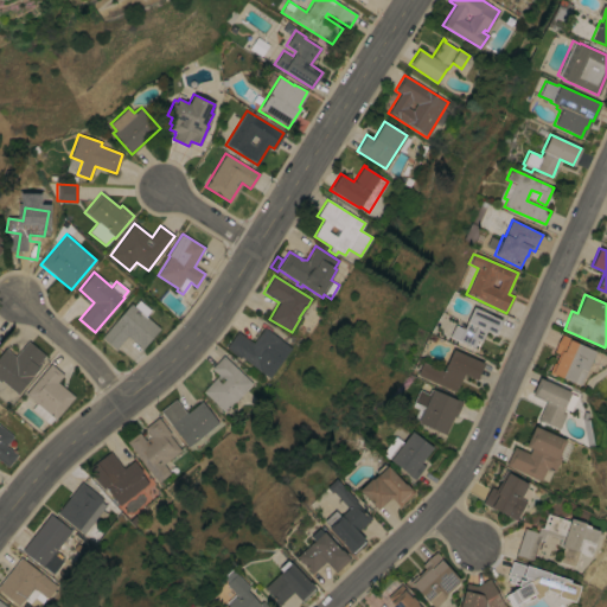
[(145,317),(159,328),(142,349),(127,336),(115,350),(101,338),(131,304),(133,306),(139,300),(151,311),(145,317)]
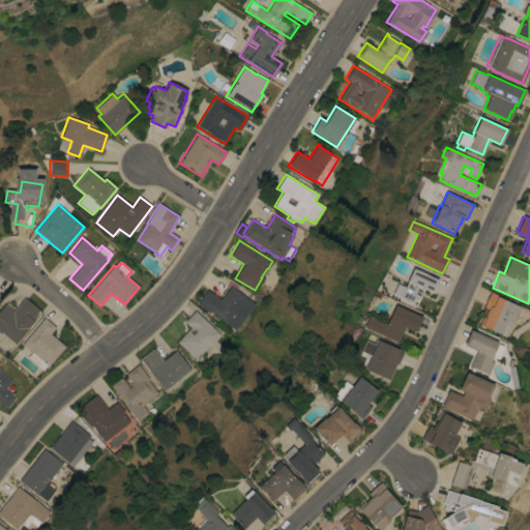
[(419,271),(420,270),(427,273),(427,274),(438,281),(432,293),(425,290),(420,299),(417,298),(414,304),(400,297),(398,296),(403,286),(405,287),(413,268),(419,271)]
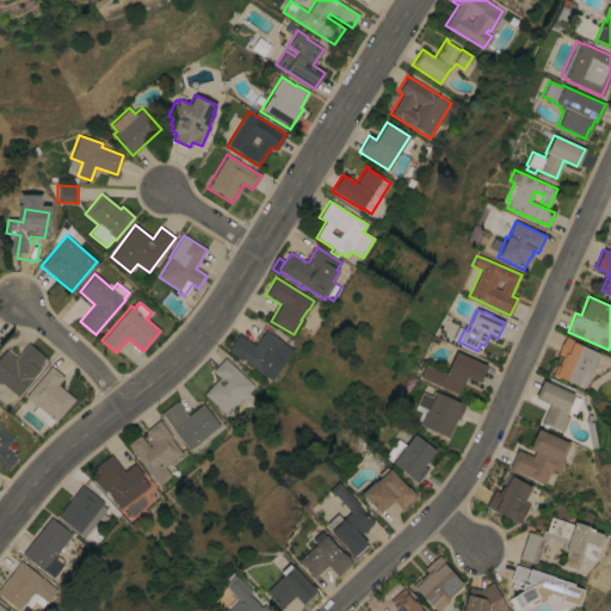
[(242,359),(241,360),(227,351),(239,334),(254,345),(266,329),(287,345),(265,376),(242,359)]
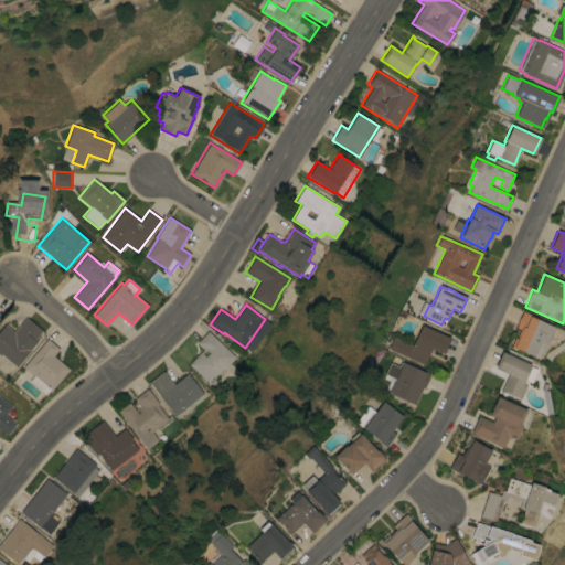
[(545,344),(546,344),(540,359),(515,349),(515,350),(511,348),(516,334),(518,334),(520,330),(515,328),(523,311),(533,316),(532,317),(554,327),(545,344)]
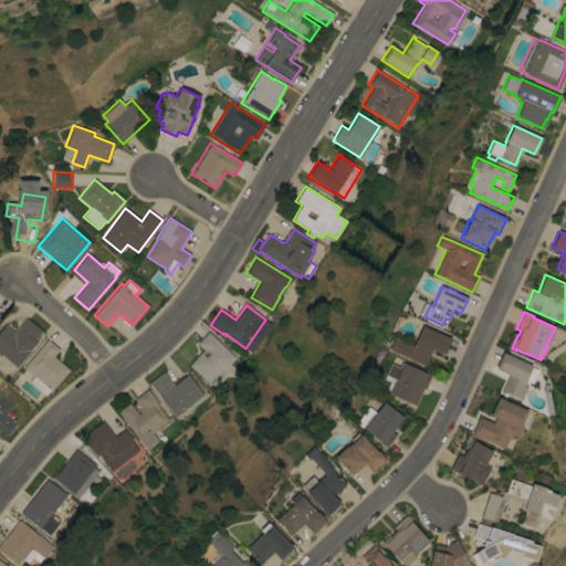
[(27,318),(42,332),(34,342),(37,344),(16,368),(1,355),(0,356),(0,329),(4,325),(13,333),(27,318)]
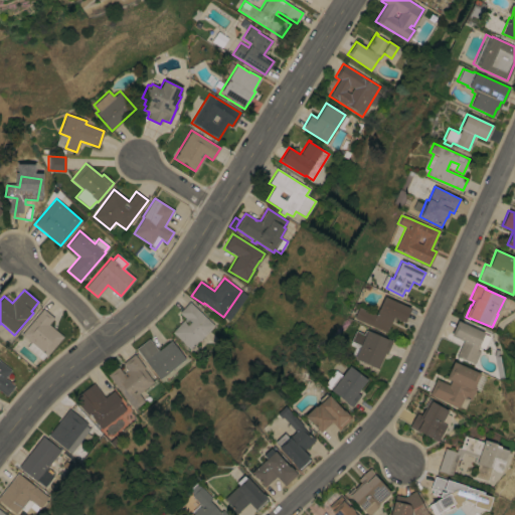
[(353,318),(358,307),(375,315),(384,296),(410,308),(404,323),(393,318),(386,333),(353,318)]
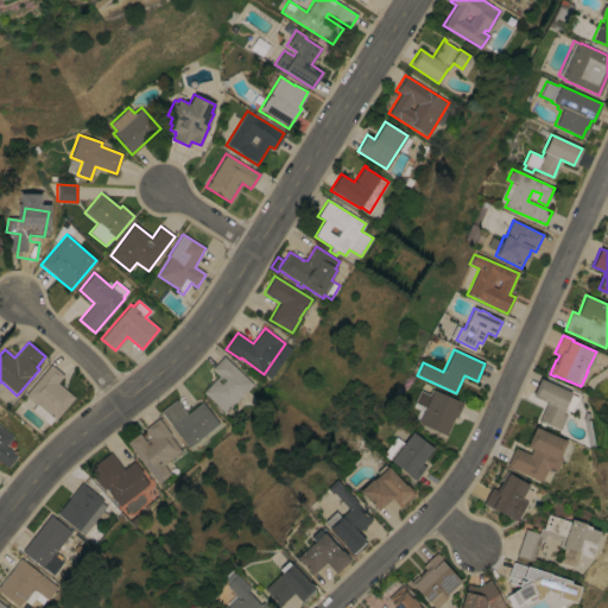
[(253,385),(226,413),(203,392),(219,377),(211,369),(223,356),(253,385)]
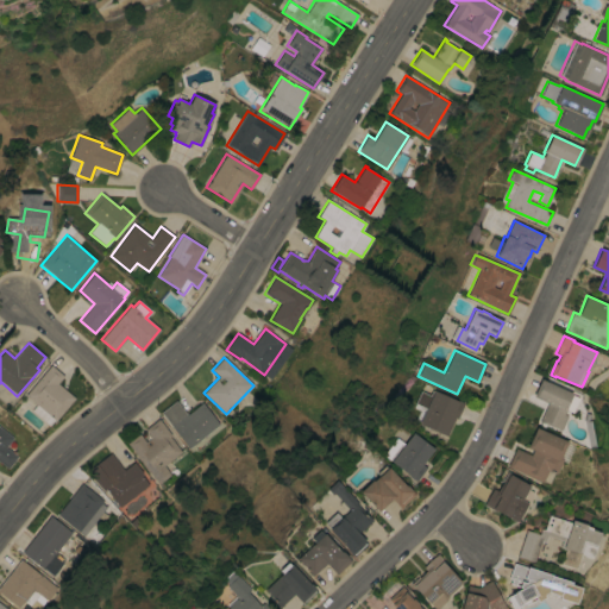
[(50,365),(64,376),(57,384),(75,399),(55,421),(54,420),(49,426),(31,412),(36,406),(25,396),(50,365)]
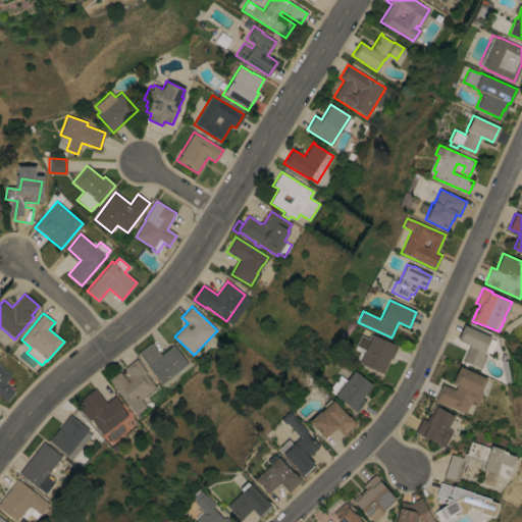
[(490,337),(490,338),(498,342),(491,354),(485,352),(483,355),(486,357),(481,369),(464,361),(464,362),(462,362),(469,346),(457,340),(464,325),(490,337)]
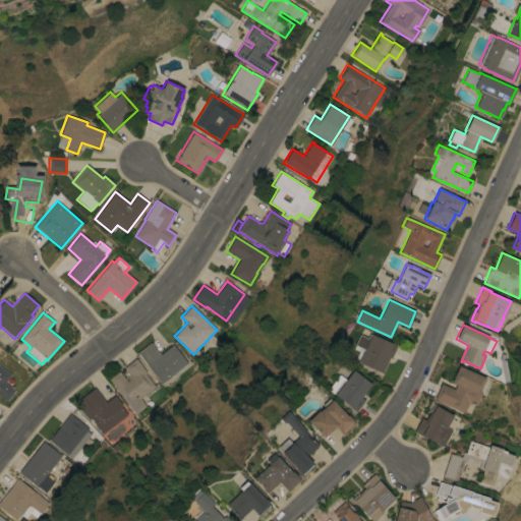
[(358,362),(359,361),(355,359),(358,351),(353,349),(359,335),(367,338),(369,335),(370,335),(371,334),(390,342),(397,345),(391,358),(389,357),(382,373),(358,362)]
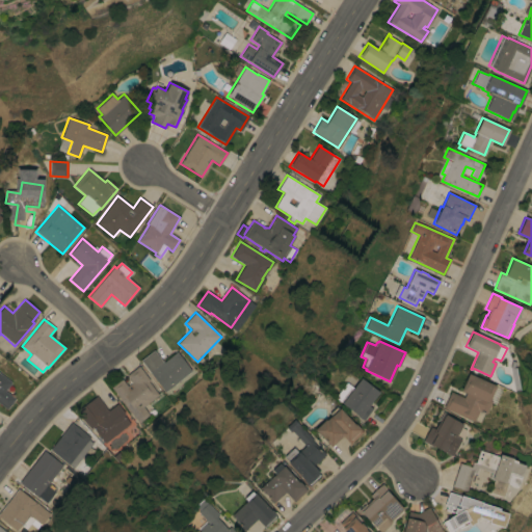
[(165,392),(140,361),(154,350),(163,363),(177,352),(191,371),(165,392)]
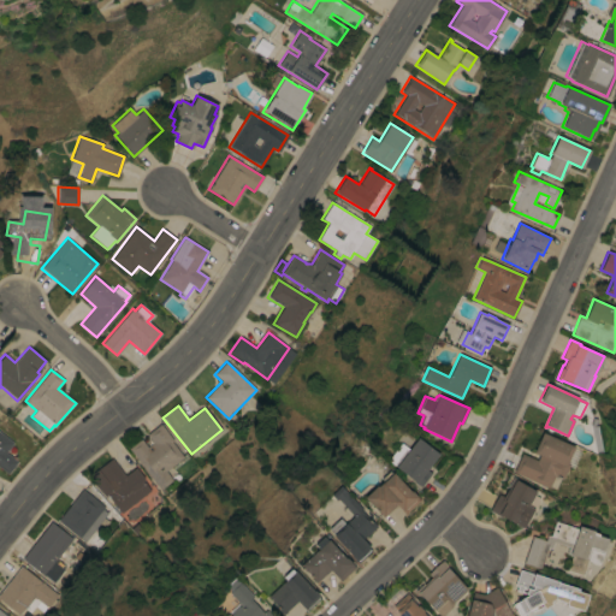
[(129,449),(141,439),(147,448),(153,443),(147,434),(160,424),(173,440),(171,442),(183,457),(165,472),(172,480),(160,490),(129,449)]
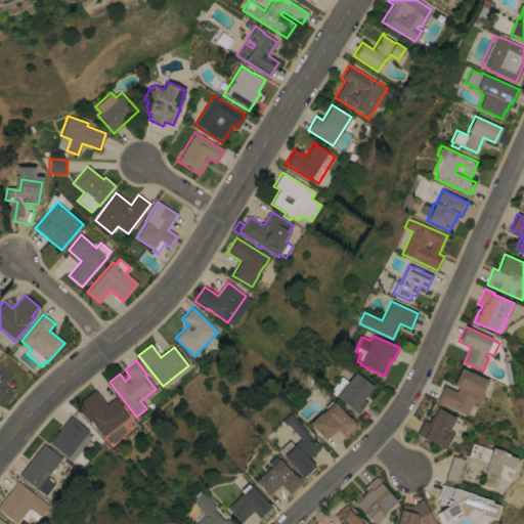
[(0,367),(11,377),(5,384),(14,391),(13,392),(14,393),(7,403),(0,397),(0,367)]
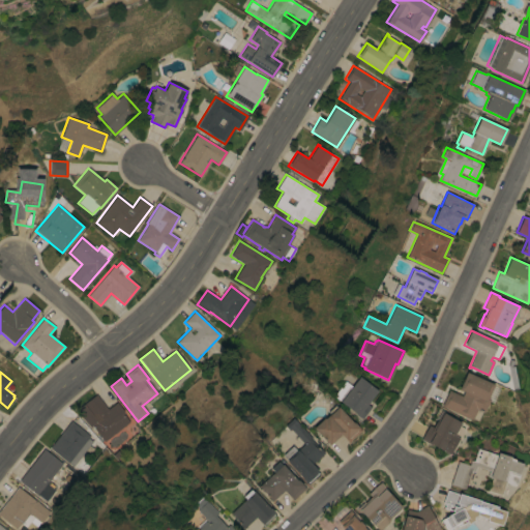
[(442,406),(449,390),(462,395),(464,391),(459,389),(466,372),(494,384),(488,398),(490,400),(483,413),(477,410),(472,419),(442,406)]
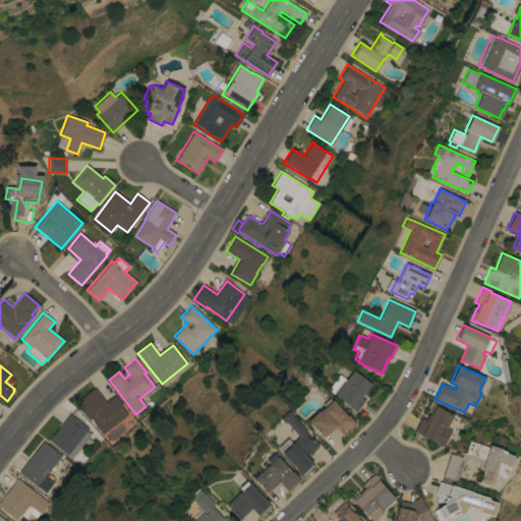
[(328,390),(339,374),(346,380),(353,370),(365,381),(366,380),(371,384),(360,397),(364,400),(355,411),(328,390)]
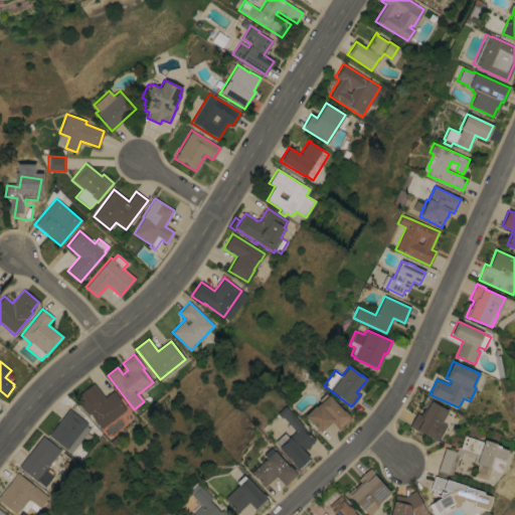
[(94,383),(105,397),(114,390),(121,400),(119,401),(126,410),(102,430),(90,413),(88,414),(72,399),(94,383)]
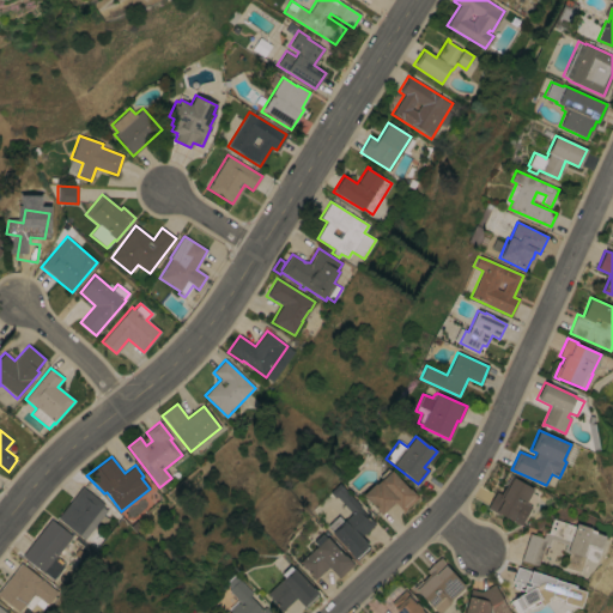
[(381,515),(362,495),(375,484),(376,485),(381,479),(378,477),(388,468),(390,472),(390,471),(392,471),(393,469),(399,474),(396,477),(408,490),(410,489),(418,498),(404,511),(394,502),(381,515)]
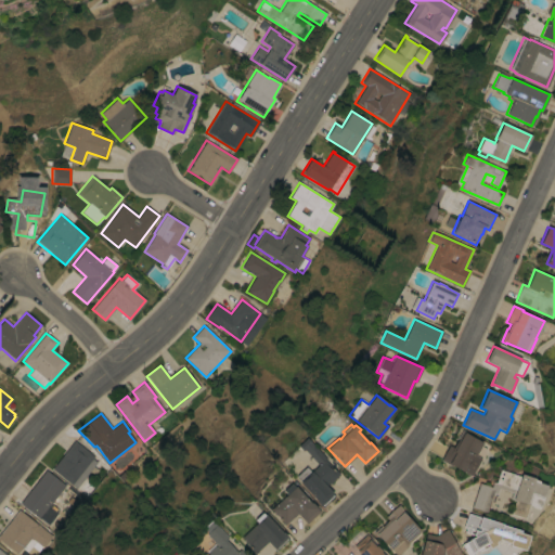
[(452,465),(451,466),(441,460),(449,446),(452,448),(462,429),(468,434),(467,435),(483,443),(482,446),(487,448),(472,476),(452,465)]
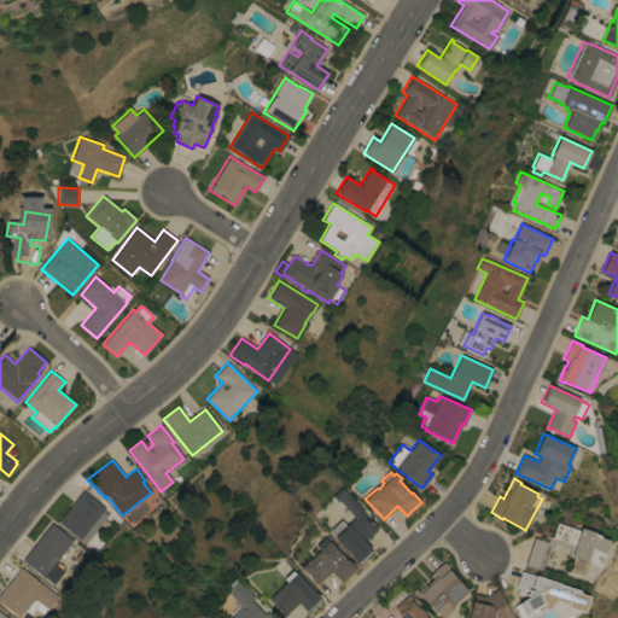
[(351,558),(353,557),(334,537),(334,536),(330,530),(340,520),(347,525),(355,518),(339,501),(337,502),(332,496),(342,487),(363,511),(362,513),(372,524),(373,523),(378,528),(363,541),(372,549),(371,551),(372,552),(360,565),(357,563),(356,563),(351,558)]
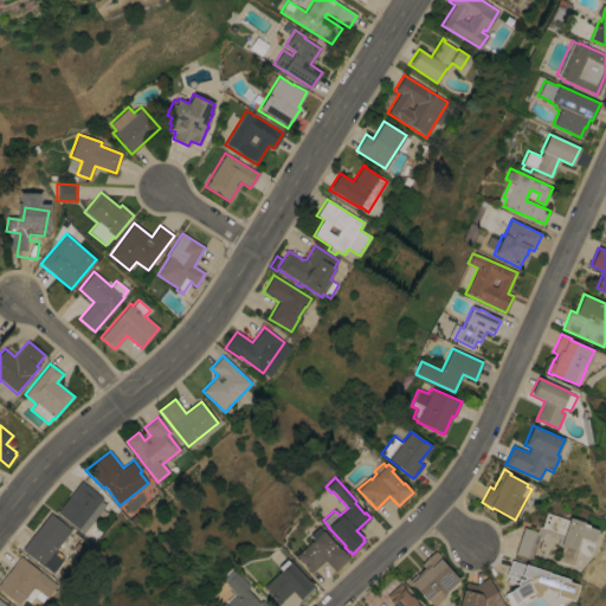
[(82,482),(103,498),(101,501),(105,505),(83,534),(57,513),(82,482)]
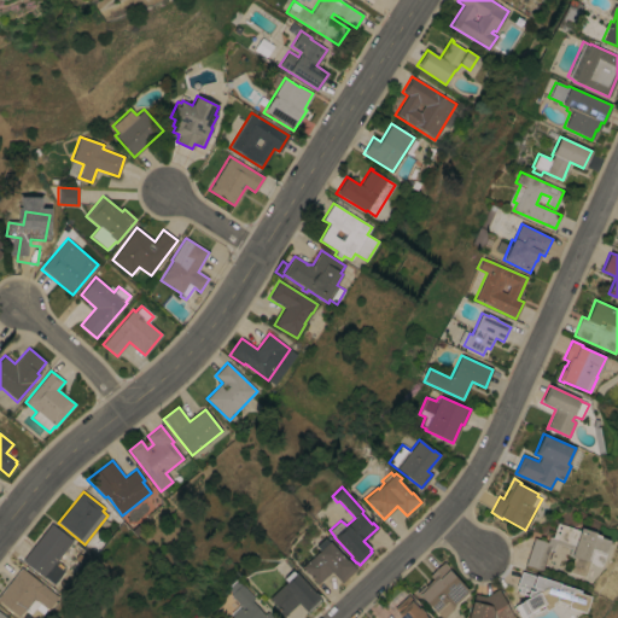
[(534,537),(547,542),(549,537),(552,538),(557,523),(579,530),(581,528),(595,532),(595,534),(600,536),(600,537),(608,541),(601,566),(589,563),(584,577),(569,572),(575,558),(569,555),(570,548),(555,543),(553,551),(548,549),(542,571),(525,565),(534,537)]
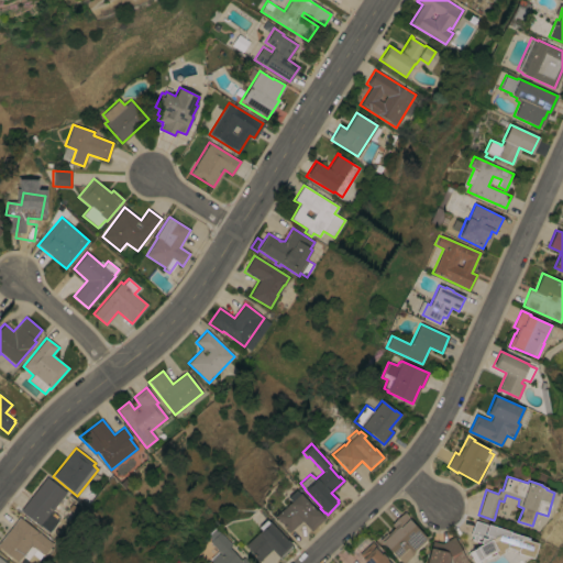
[(66,493),(50,514),(58,521),(48,533),(20,510),(46,477),(66,493)]
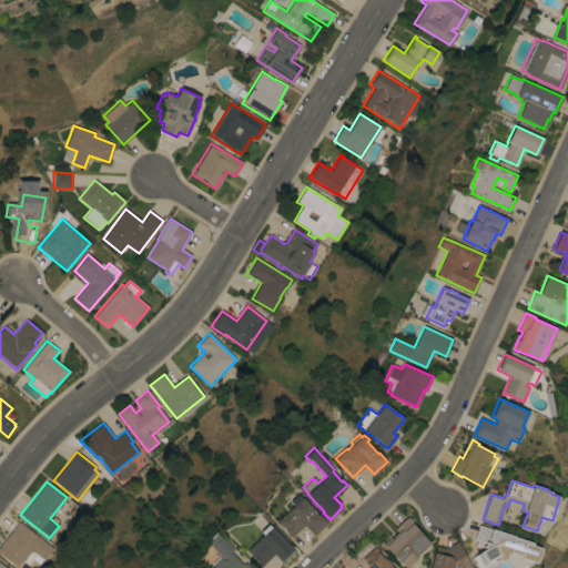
[(286,533),(287,533),(277,521),(291,509),(287,506),(298,496),(302,498),(303,498),(318,515),(320,514),(327,523),(314,536),(304,525),(291,537),(286,533)]
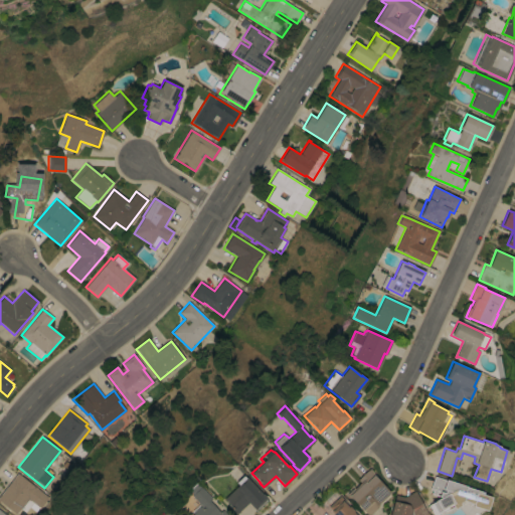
[(377,504),(379,506),(368,514),(363,510),(351,498),(351,499),(347,495),(360,482),(358,480),(369,469),(376,476),(375,477),(390,493),(377,504)]
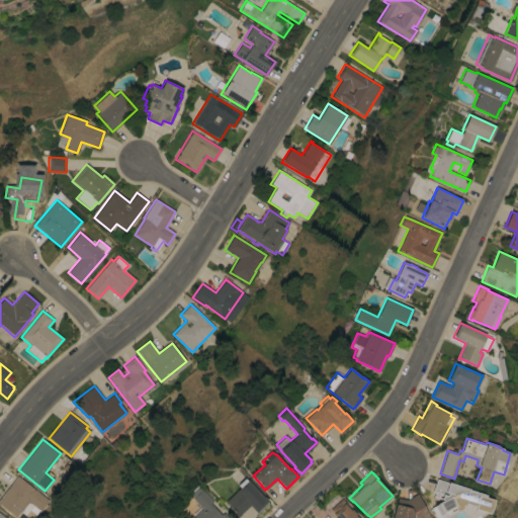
[(49,500),(40,511),(28,502),(16,517),(0,504),(0,498),(17,476),(49,500)]
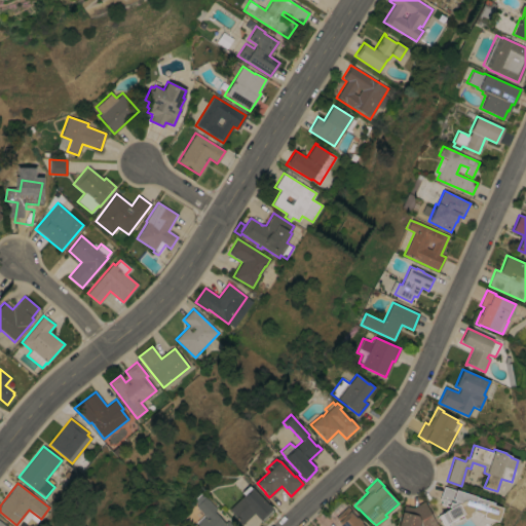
[(438,505),(440,501),(438,500),(443,485),(448,486),(448,487),(494,502),(493,504),(503,508),(502,512),(500,520),(499,520),(499,522),(475,514),(471,516),(471,517),(459,523),(459,522),(451,525),(442,525),(437,515),(441,513),(440,512),(446,509),(443,506),(438,505)]
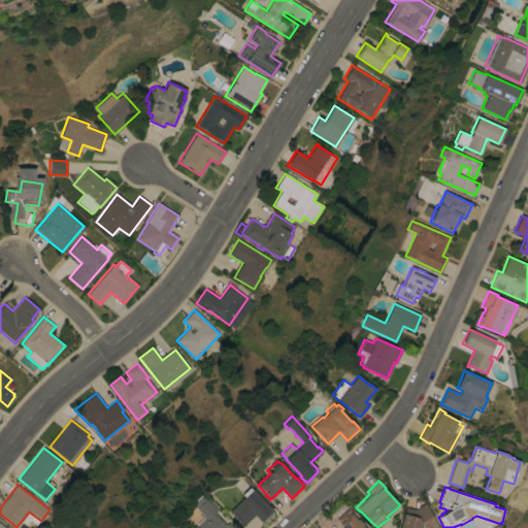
[(238,523),(239,522),(229,512),(244,497),(241,495),(250,488),(252,490),(253,490),(268,506),(269,506),(273,510),(273,512),(274,513),(264,523),(262,522),(261,522),(255,515),(242,527),(238,523)]
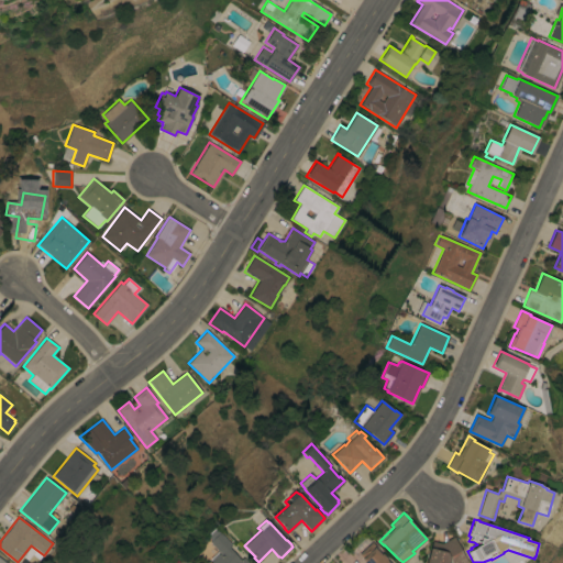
[(232,545),(229,548),(242,561),(244,559),(247,562),(210,562),(220,553),(209,542),(219,532),(232,545)]
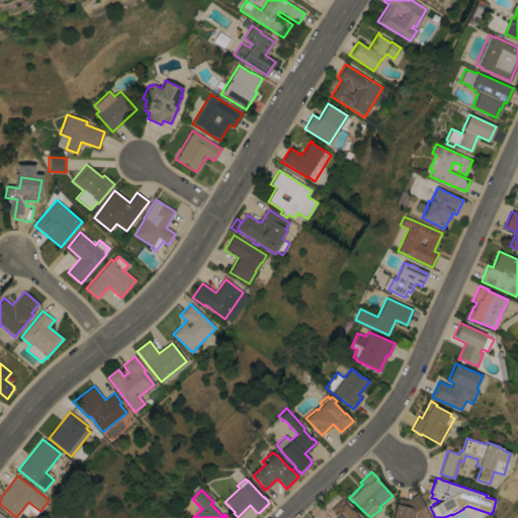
[(418,494),(430,517),(392,517),(398,498),(406,500),(418,494)]
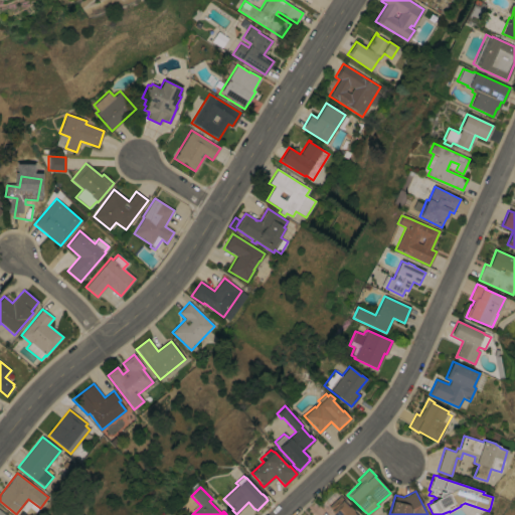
[(334,514),(331,511),(332,510),(328,507),(340,496),(346,502),(345,503),(348,507),(349,506),(354,511),(353,512),(356,514),(334,514)]
